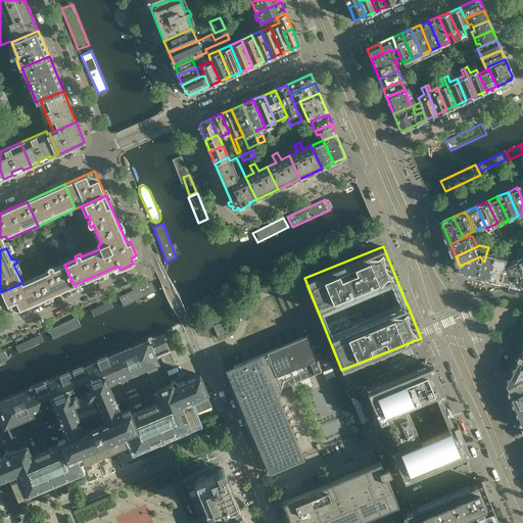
[(491,279),(498,253),(487,250),(484,262),(480,276),(491,279)]
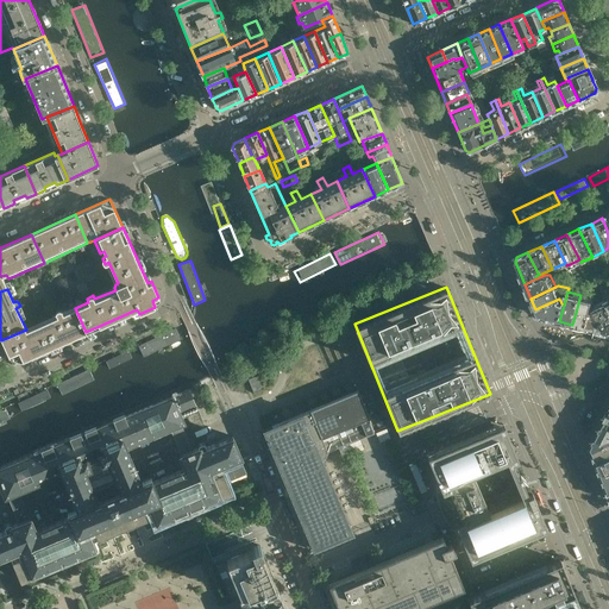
[(590,313),(592,302),(594,299),(581,295),(572,325),(585,328),(590,313)]
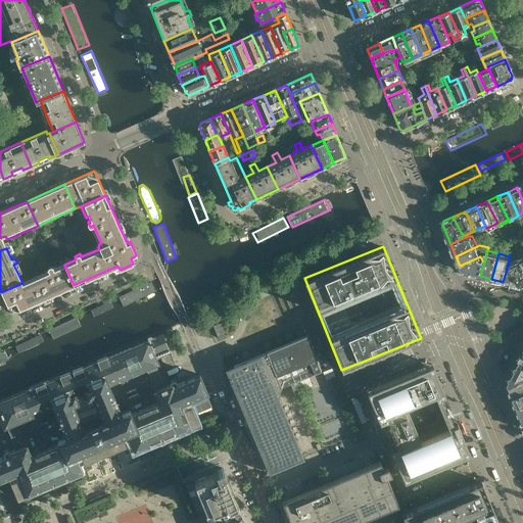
[(480,276),(484,262),(482,260),(480,256),(460,266),(462,271),(480,276)]
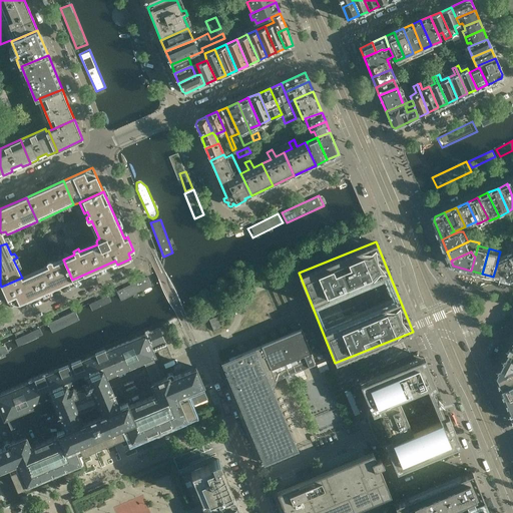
[(512,280),(512,258),(511,254),(501,260),(501,261),(511,281),(512,281),(512,280)]
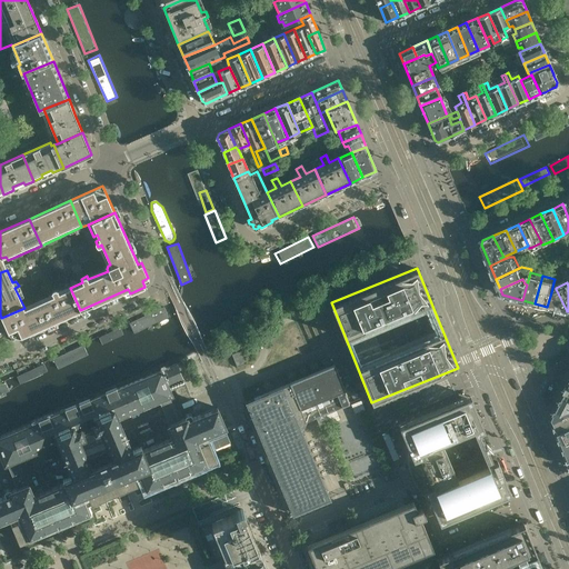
[(80,310),(70,288),(59,293),(57,289),(51,292),(53,296),(40,301),(50,323),(80,310)]
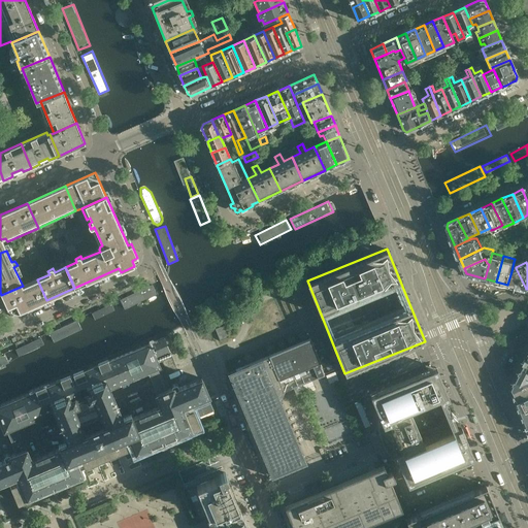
[(526,289),(516,268),(512,271),(507,285),(526,289)]
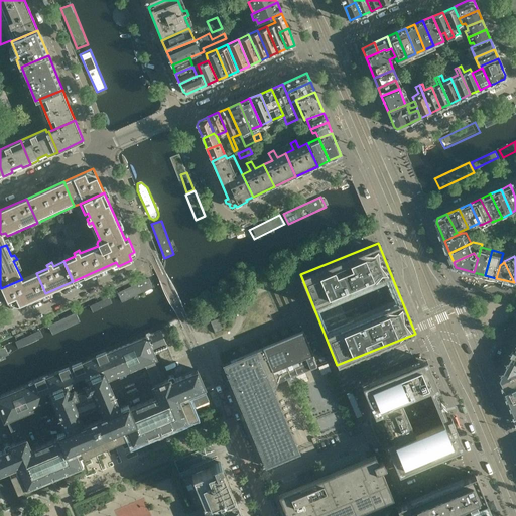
[(45,293),(36,273),(22,279),(1,288),(11,309),(45,293)]
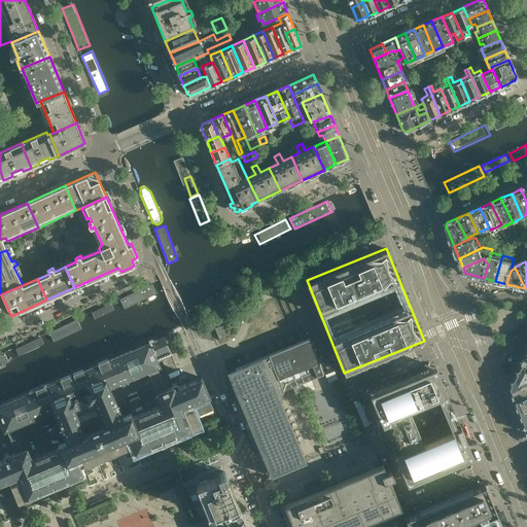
[(119,300),(125,309),(156,293),(152,283),(119,300)]
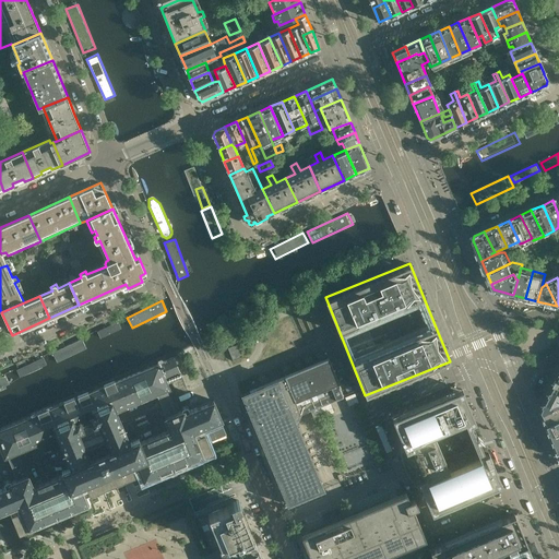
[(97,332),(100,340),(122,330),(118,322),(97,332)]
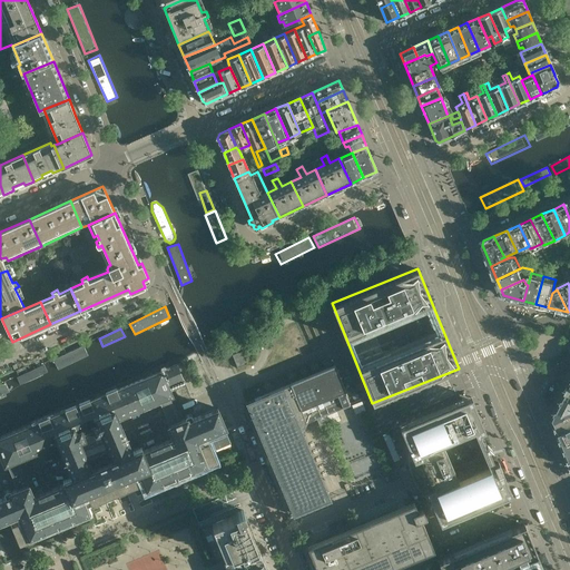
[(53,359),(59,370),(81,359),(77,347),(53,359)]
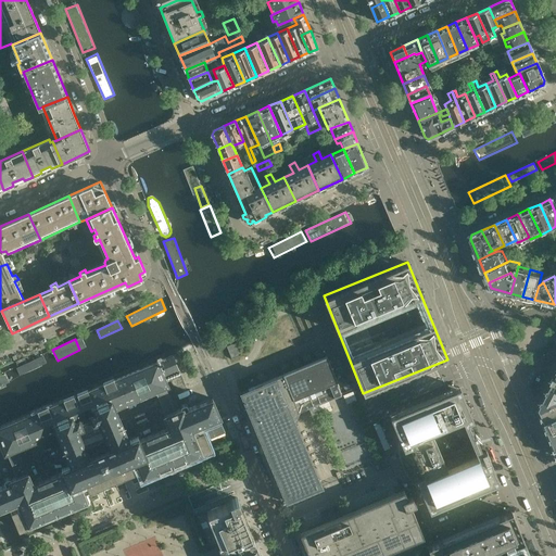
[(241,354),(236,342),(226,346),(231,358),(241,354)]
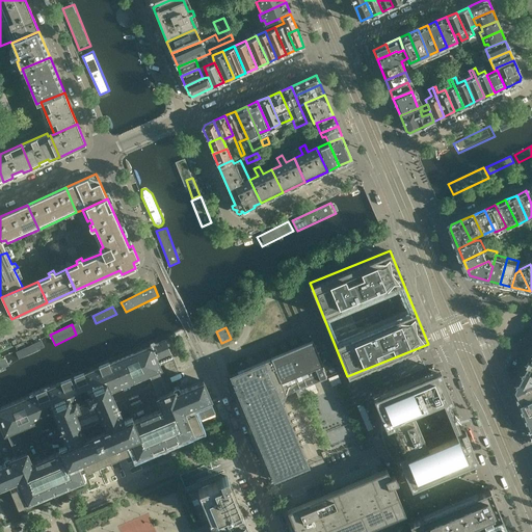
[(79,470),(104,459),(133,448),(137,456),(192,432),(193,433),(203,430),(198,420),(201,420),(215,415),(211,403),(209,399),(210,399),(203,381),(188,388),(186,383),(179,387),(177,386),(173,388),(173,389),(173,391),(167,393),(158,371),(161,370),(159,365),(157,361),(171,354),(167,346),(170,345),(168,340),(165,341),(165,340),(0,408),(0,424),(4,435),(7,434),(17,456),(10,458),(9,457),(8,456),(4,458),(4,459),(5,463),(0,466),(0,486),(14,481),(17,487),(11,489),(19,506),(83,479),(79,470)]
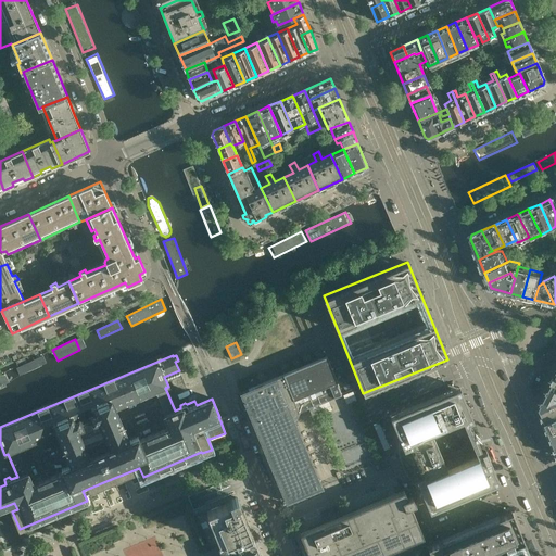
[(16,367),(21,376),(47,364),(42,355),(16,367)]
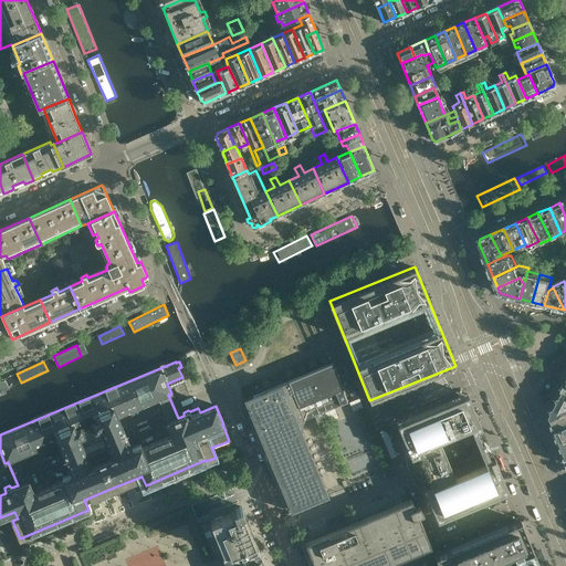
[(327,495),(300,429),(304,419),(347,400),(332,363),(325,366),(245,399),(254,422),(291,507),(292,511),(327,495)]
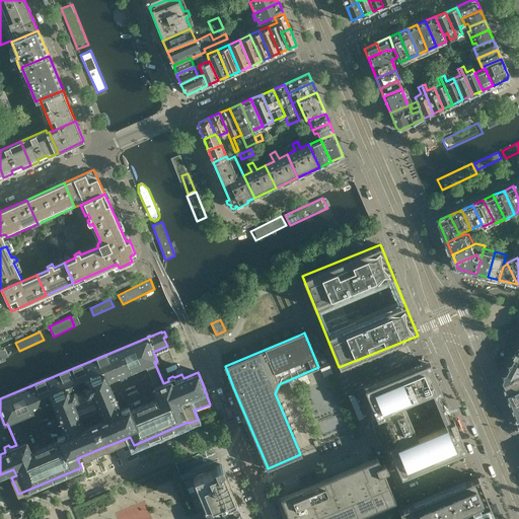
[(174,362),(169,350),(168,350),(167,346),(153,352),(155,356),(159,354),(163,366),(174,362)]
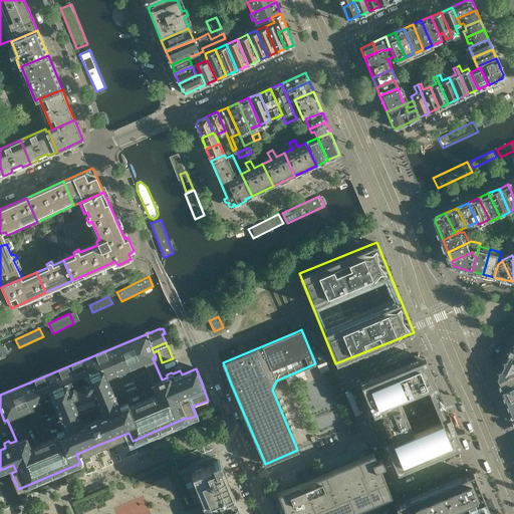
[(0,346),(0,357),(10,353),(6,344),(0,346)]
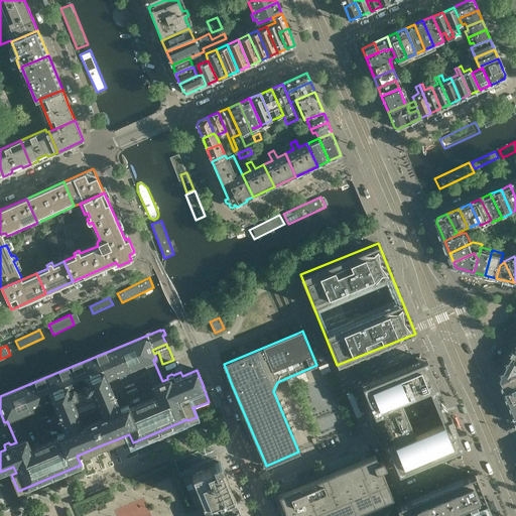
[(515,375),(515,360),(511,359),(501,380),(502,382),(515,375)]
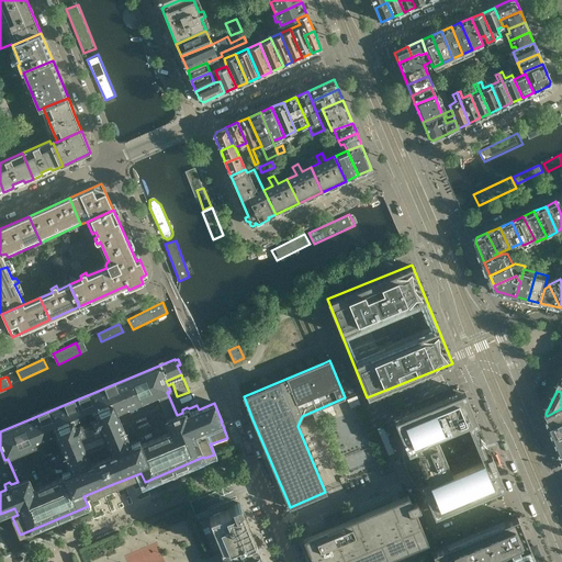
[(492,468),(496,467),(491,454),(487,456),(461,394),(395,422),(408,452),(422,484),(433,510),(439,514),(501,487),(492,468)]
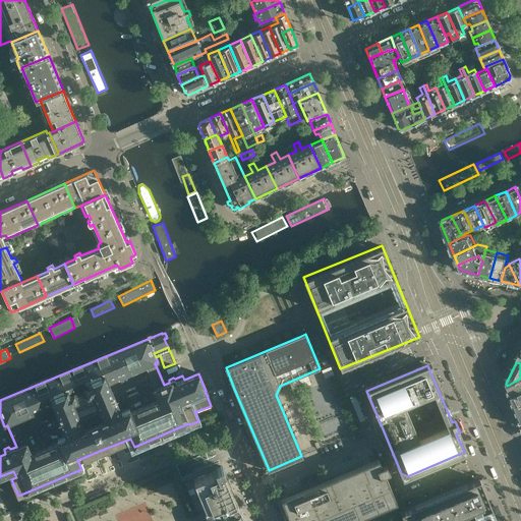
[(520,392),(520,379),(507,386),(511,398),(520,392)]
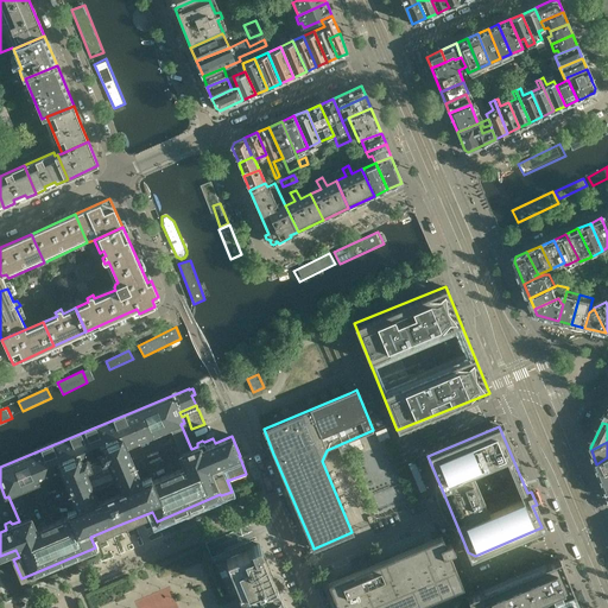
[(607,457),(596,464),(607,489),(607,488),(607,457)]
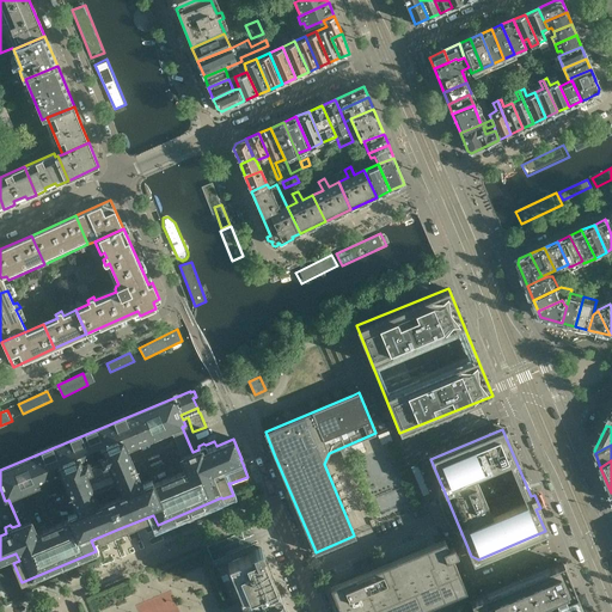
[(420,465),(411,469),(424,497),(433,494),(420,465)]
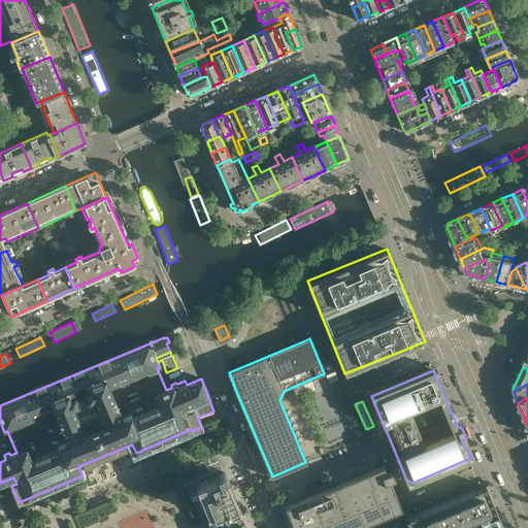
[(324,417),(325,441),(347,440),(347,435),(352,435),(351,417),(337,417),(337,416),(324,417)]
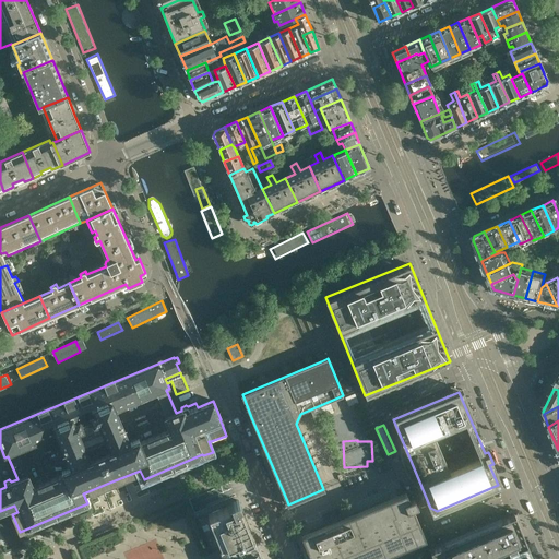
[(426,539),(413,509),(417,507),(414,499),(409,501),(406,492),(340,521),(337,515),(330,519),(332,524),(301,537),(310,558),(379,558),(395,552),(396,556),(404,552),(403,549),(426,539)]
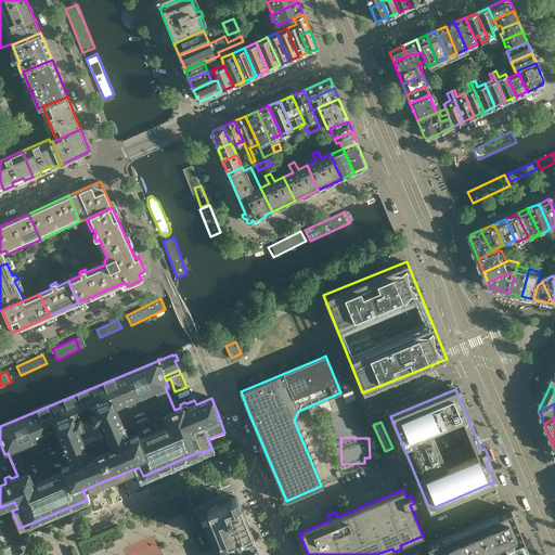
[(217,544),(224,543),(247,533),(231,495),(201,507),(217,544)]
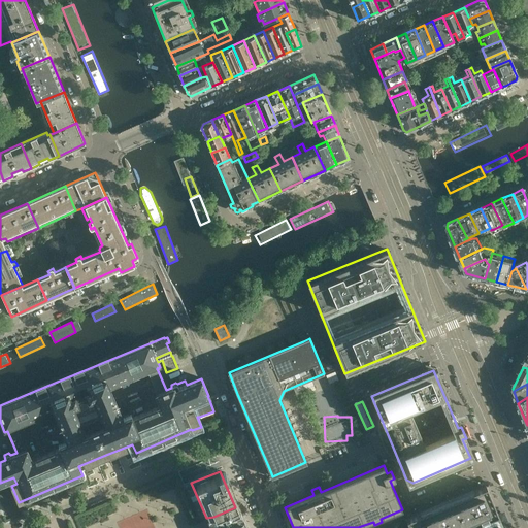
[(503,527),(486,486),(405,519),(409,527),(503,527)]
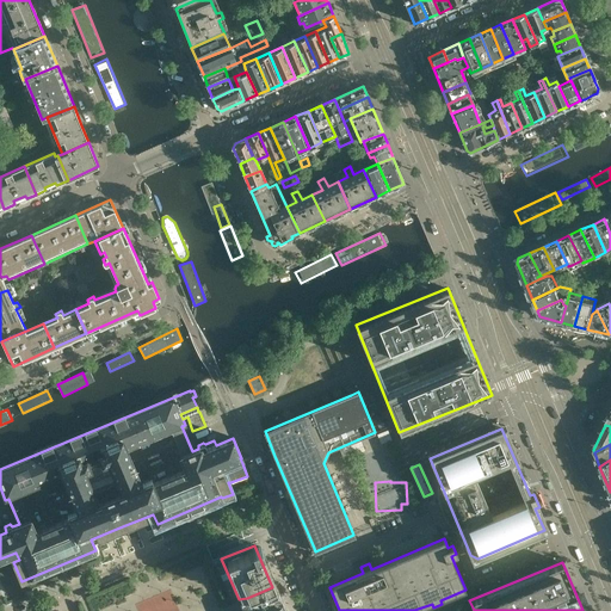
[(272,587),(247,598),(248,600),(252,609),(253,610),(283,610),(277,597),(272,587)]
